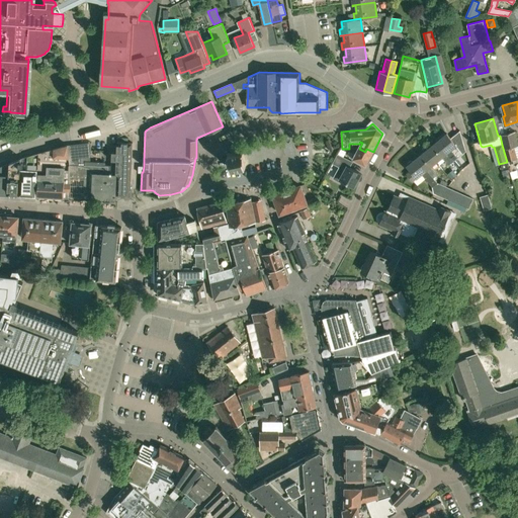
[(466,151),(460,131),(451,138),(447,134),(438,141),(446,151),(454,161),(458,158),(452,150),(456,146),(463,154),(466,151)]
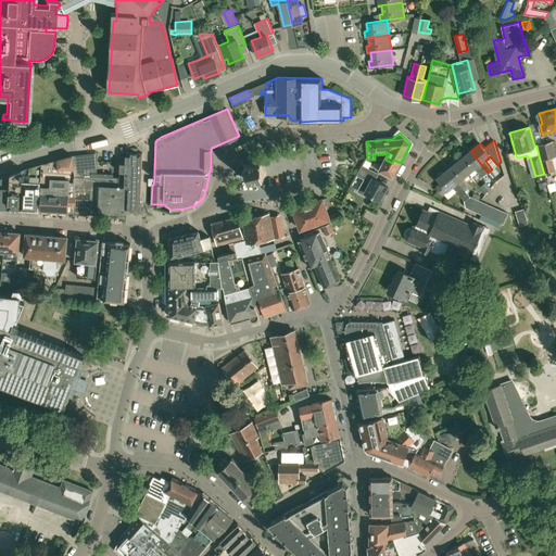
[(555,151),(553,140),(538,144),(541,160),(543,159),(546,172),(554,169),(552,156),(555,155),(555,151)]
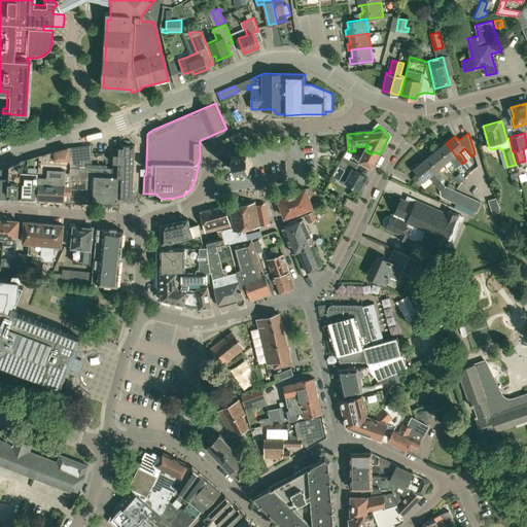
[(446,143),(435,151),(440,157),(445,164),(450,160),(457,169),(462,164),(454,153),(446,143)]
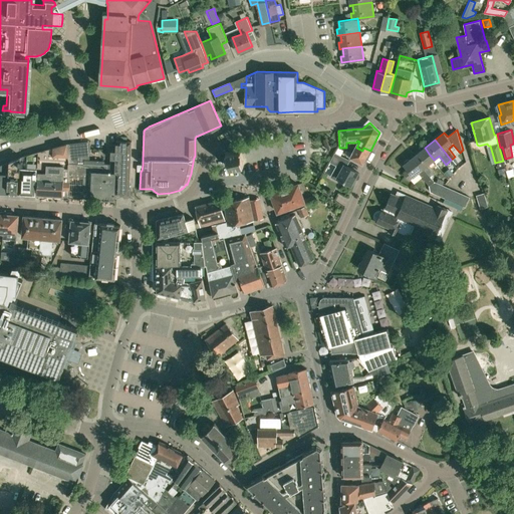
[(69,144),(68,155),(69,164),(69,176),(70,176),(84,177),(83,196),(89,197),(89,198),(115,199),(115,195),(116,195),(117,196),(122,195),(129,195),(130,195),(132,141),(115,141),(114,165),(114,173),(104,173),(105,148),(90,147),(90,142),(69,144)]
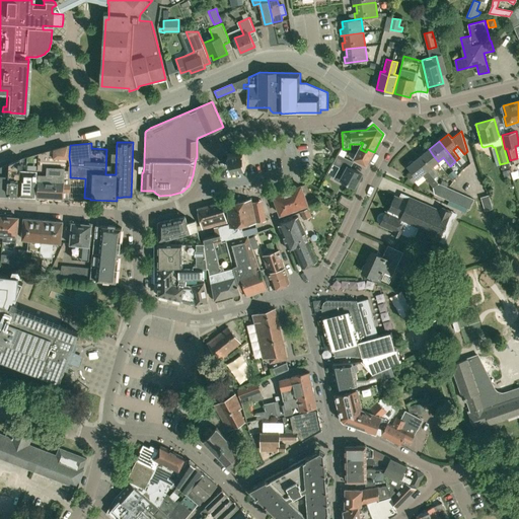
[(38,197),(70,199),(71,177),(70,177),(70,165),(69,156),(68,146),(44,152),(44,168),(44,171),(39,171),(36,196),(38,196),(38,197)]
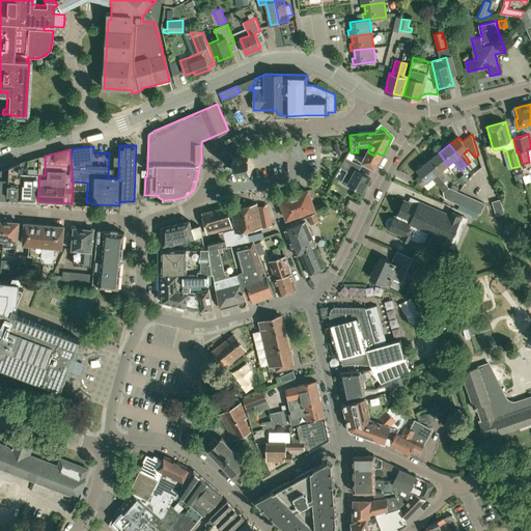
[(375,169),(383,156),(375,152),(374,156),(368,152),(365,158),(361,156),(358,161),(375,169)]
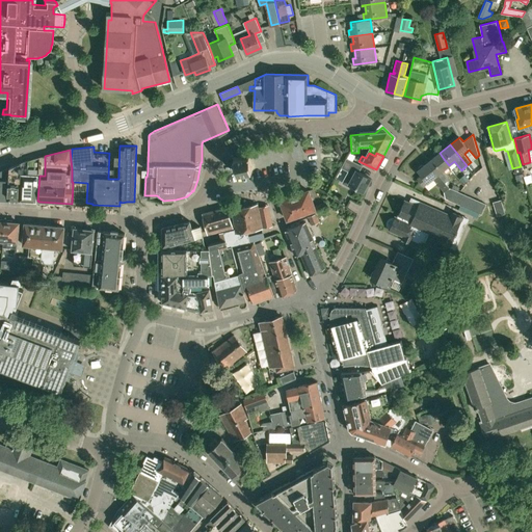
[(440,153),(429,161),(439,174),(446,182),(449,180),(442,171),(449,165),(444,159),(440,153)]
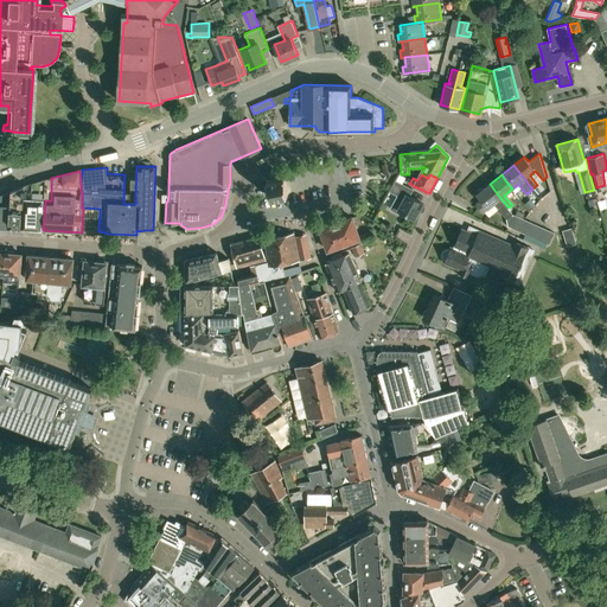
[(286,178),(268,180),(270,198),(281,197),(281,198),(285,198),(285,196),(288,196),(286,178)]
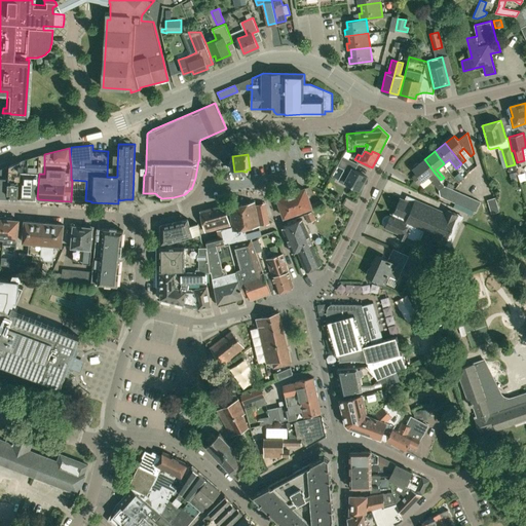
[(36,199),(36,198),(37,198),(39,174),(44,174),(44,171),(38,171),(38,155),(28,158),(28,173),(21,173),(21,180),(20,180),(19,198),(36,199)]
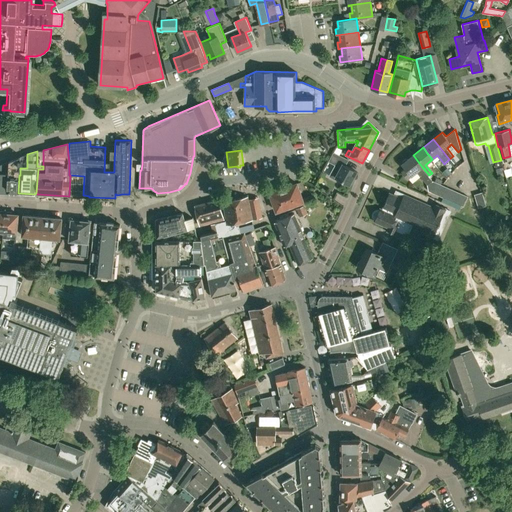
[(334,152),(329,161),(341,168),(336,177),(350,184),(357,172),(346,166),(349,159),(337,154),(334,152)]
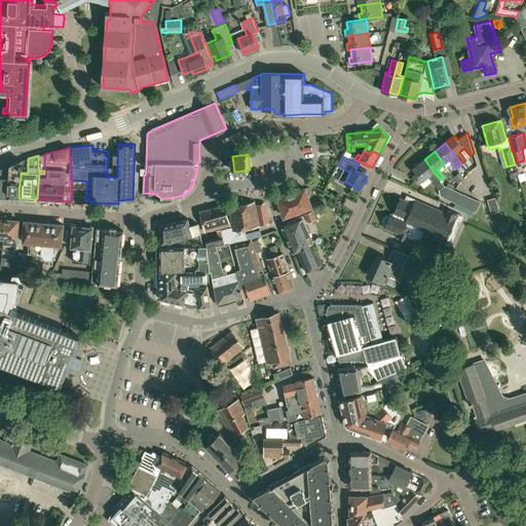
[(9,165),(9,179),(8,197),(19,198),(20,180),(21,180),(21,173),(28,173),(28,158),(22,160),(9,165)]
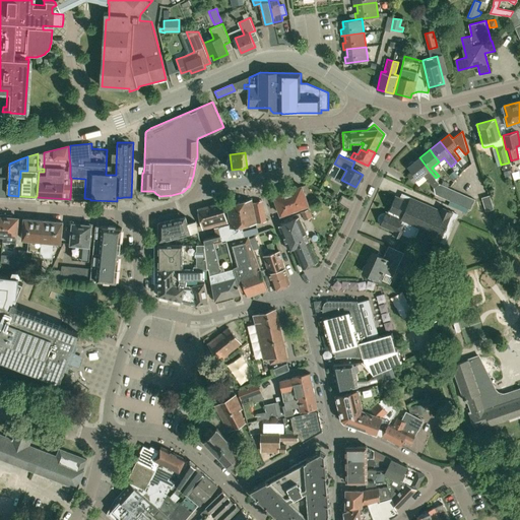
[(409,164),(409,166),(408,167),(412,171),(409,175),(414,182),(424,175),(435,188),(440,184),(436,178),(429,170),(419,157),(414,161),(412,160),(409,164)]
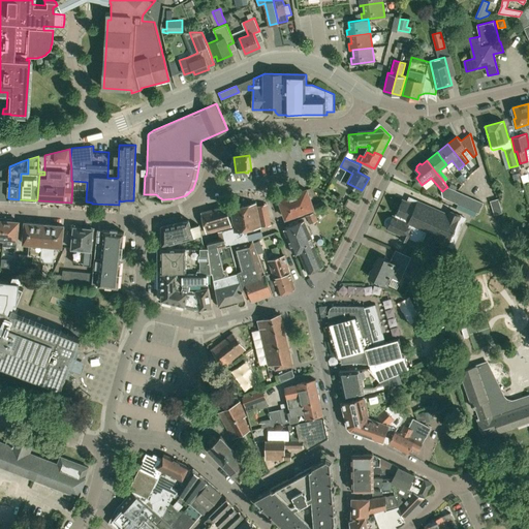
[(0,197),(8,198),(9,180),(9,166),(0,169),(0,197)]
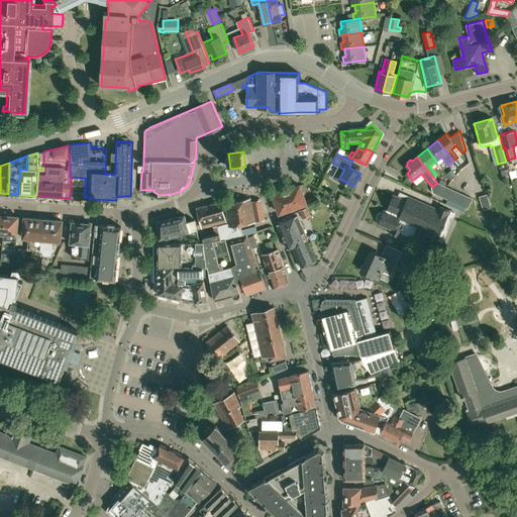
[(501,171),(503,180),(509,178),(507,169),(501,171)]
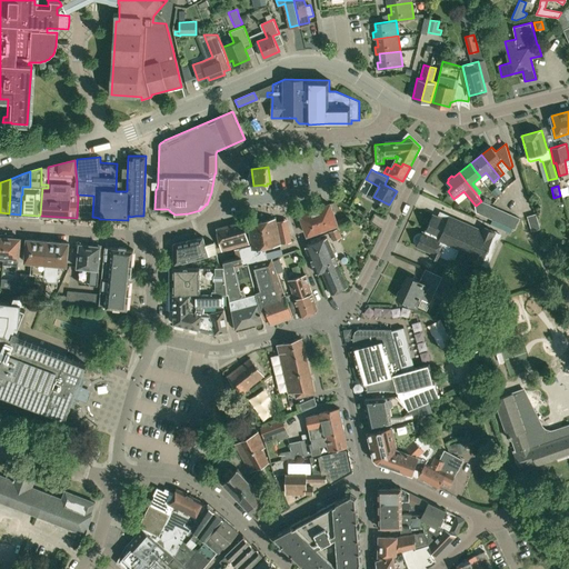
[(492,219),(492,218),(497,209),(497,208),(481,201),(476,212),(492,219)]
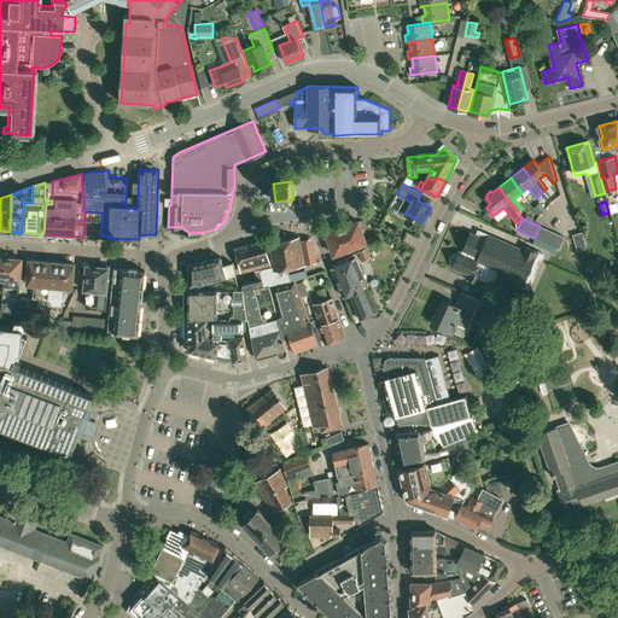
[(359,221),(343,227),(351,252),(355,251),(354,249),(366,244),(368,248),(368,250),(380,246),(377,235),(366,240),(359,221)]
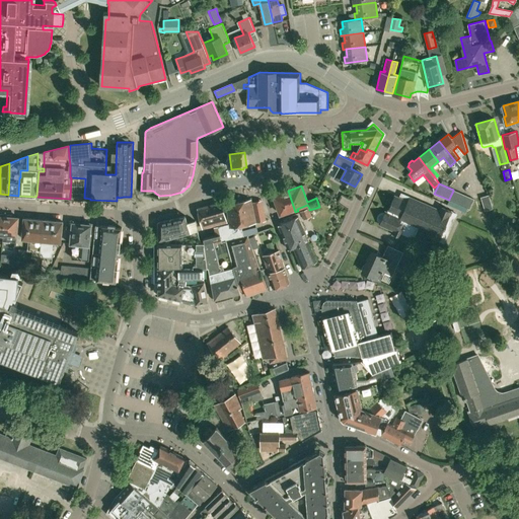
[(453,191),(449,199),(449,200),(469,209),(474,199),(453,190),(453,191)]
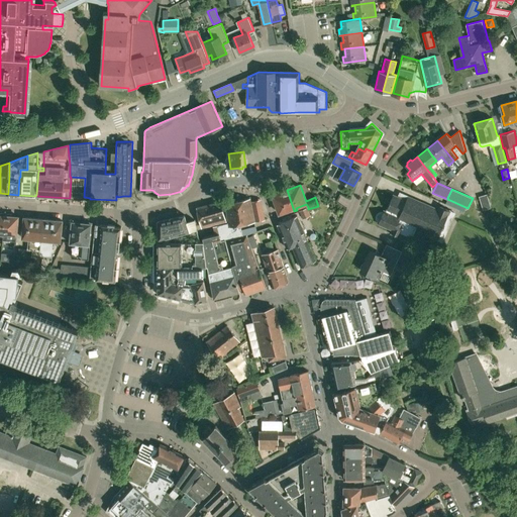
[(287,190),(275,194),(274,197),(280,214),(291,210),(291,212),(294,211),(287,190)]
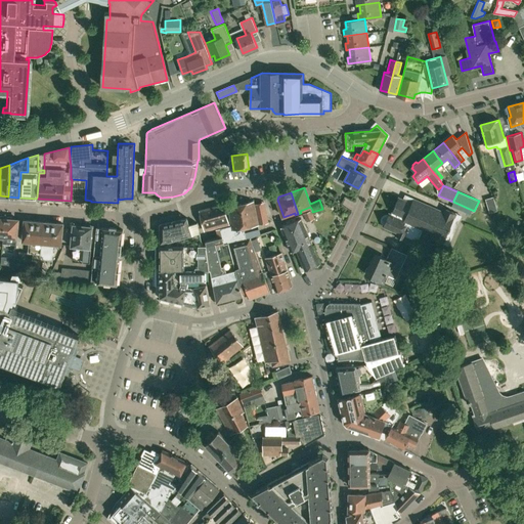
[(406,222),(423,229),(434,234),(433,238),(449,246),(462,218),(461,217),(462,215),(456,213),(445,208),(444,212),(406,195),(404,200),(399,197),(393,211),(399,214),(398,216),(406,222)]
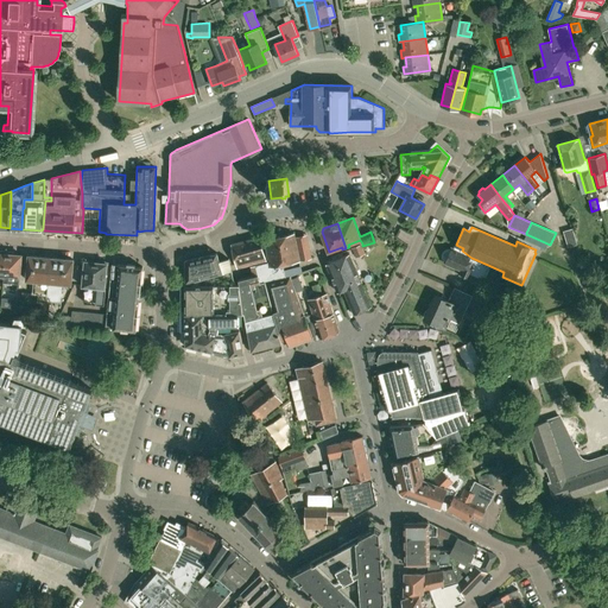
[(572,228),(563,232),(568,247),(577,244),(572,228)]
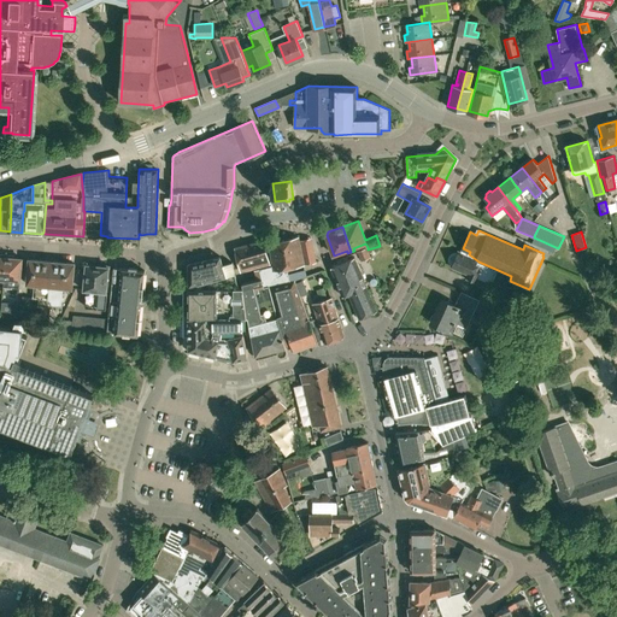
[(264,287),(270,286),(289,281),(286,268),(304,264),(299,238),(270,244),(274,264),(259,268),(259,269),(262,278),(263,280),(264,287)]
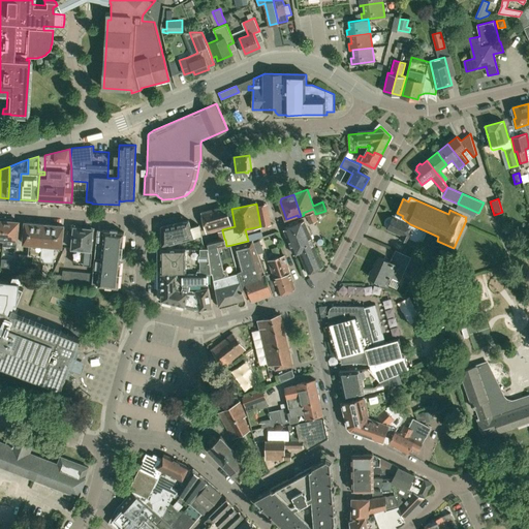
[(207,232),(231,226),(227,207),(203,213),(207,232)]
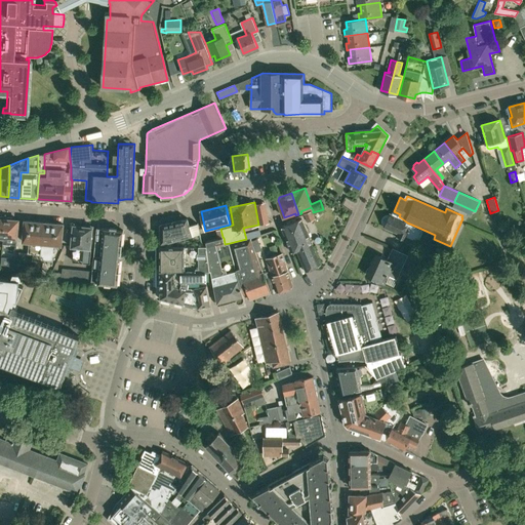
[(313,210),(312,210),(304,214),(308,223),(316,218),(313,212),(313,210)]
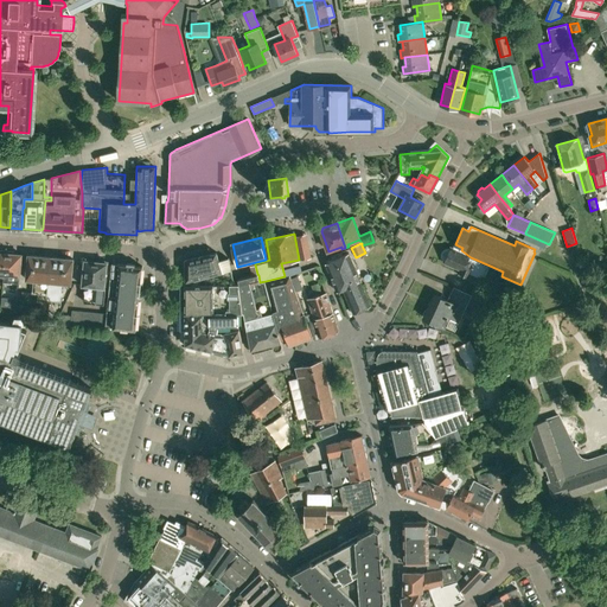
[(490,266),(471,257),(461,250),(460,253),(451,248),(445,262),(462,269),(460,274),(468,278),(471,273),(484,279),(490,266)]
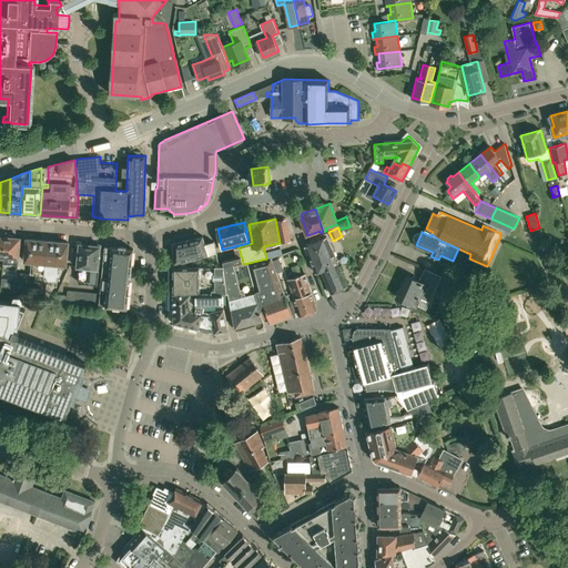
[(19,257),(20,239),(13,237),(13,235),(6,235),(3,260),(2,264),(18,265),(19,257)]
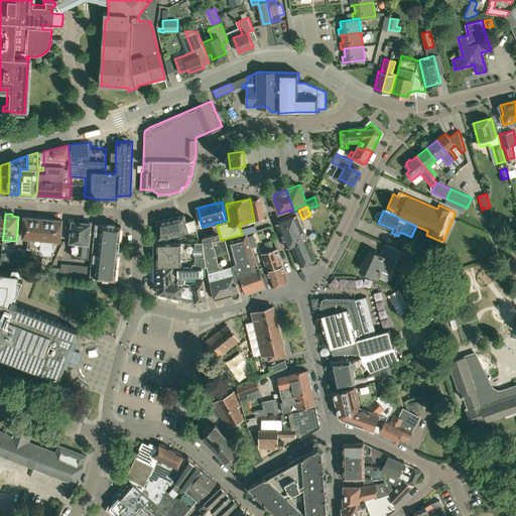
[(157,242),(179,241),(200,241),(195,219),(186,221),(184,214),(157,220),(157,242)]
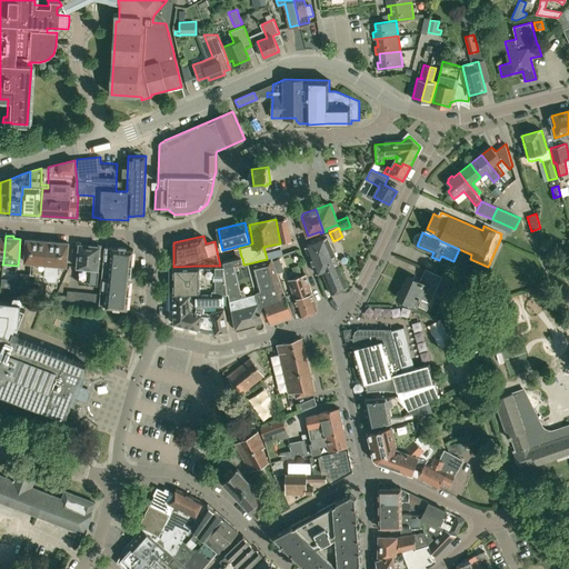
[(343,275),(336,258),(328,237),(306,247),(317,272),(322,270),(331,292),(348,286),(343,275)]
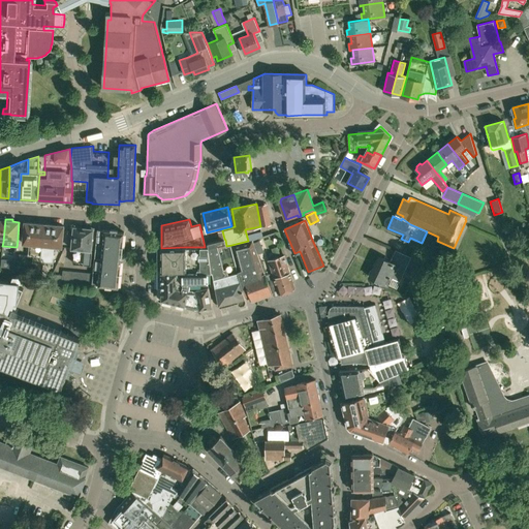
[(41,258),(42,245),(43,227),(44,224),(26,222),(24,244),(29,244),(28,255),(34,255),(33,262),(40,261),(41,258)]
